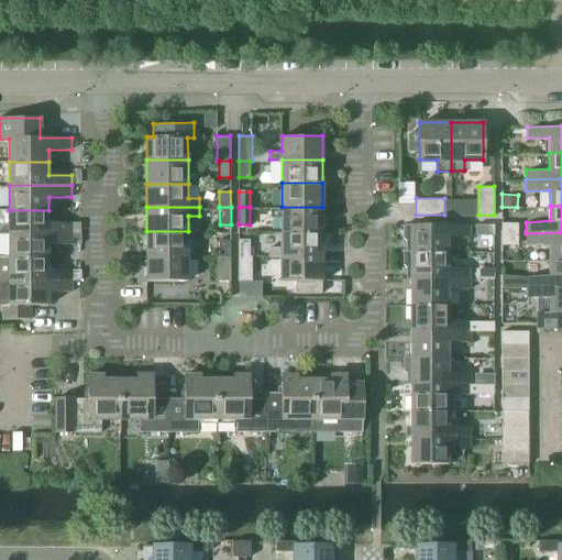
[(271,207),(271,217),(282,217),(282,231),(322,231),(322,207),(282,207),(282,208),(271,207)]
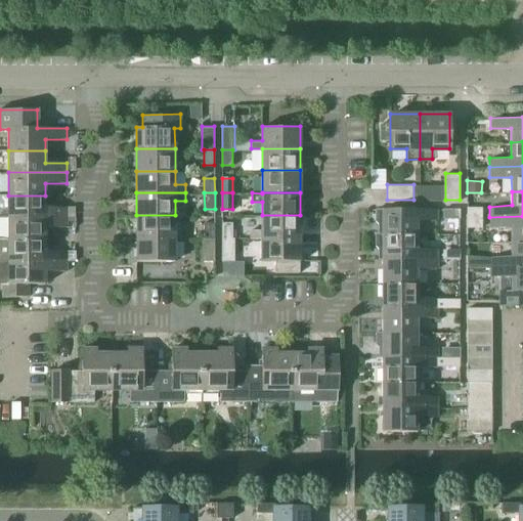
[(67,217),(67,207),(45,208),(45,196),(8,196),(8,217),(67,217)]
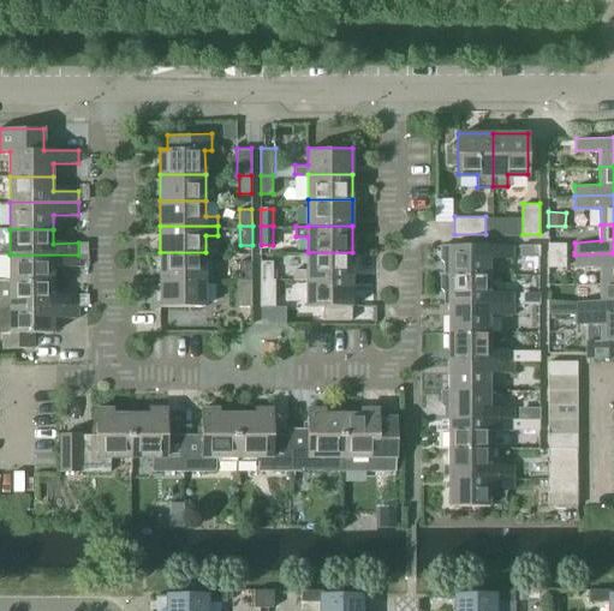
[(547,255),(566,255),(566,241),(547,241),(547,255)]
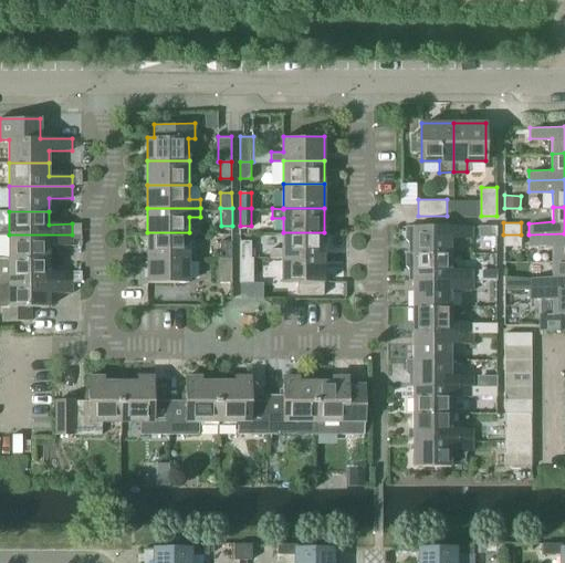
[(412,225),(407,225),(407,238),(410,241),(414,241),(414,251),(451,251),(451,236),(473,236),(473,225),(412,225)]
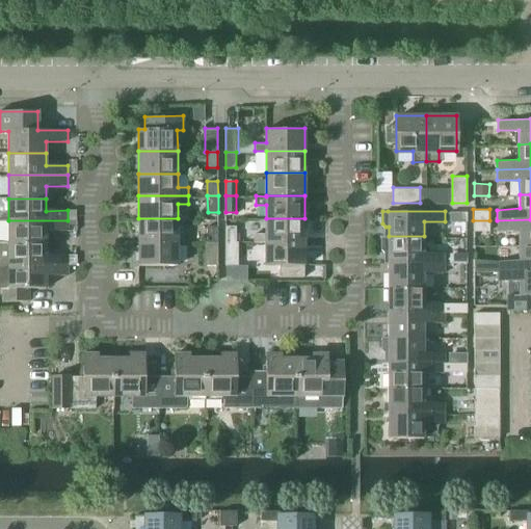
[(467,221),(468,211),(449,211),(449,221),(467,221)]
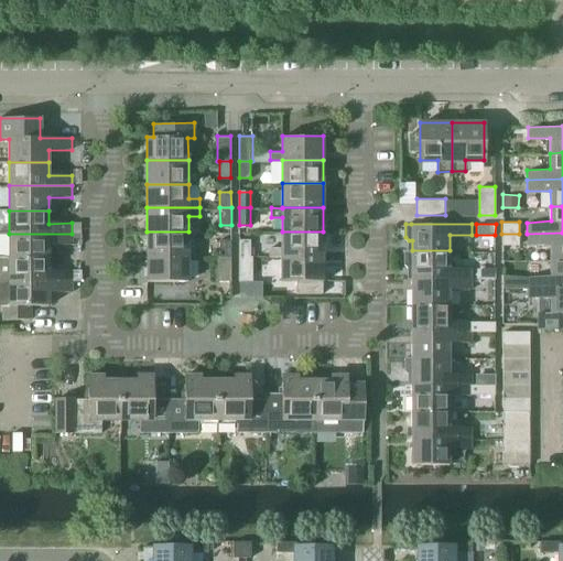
[(148,257),(188,256),(188,232),(147,232),(148,257)]
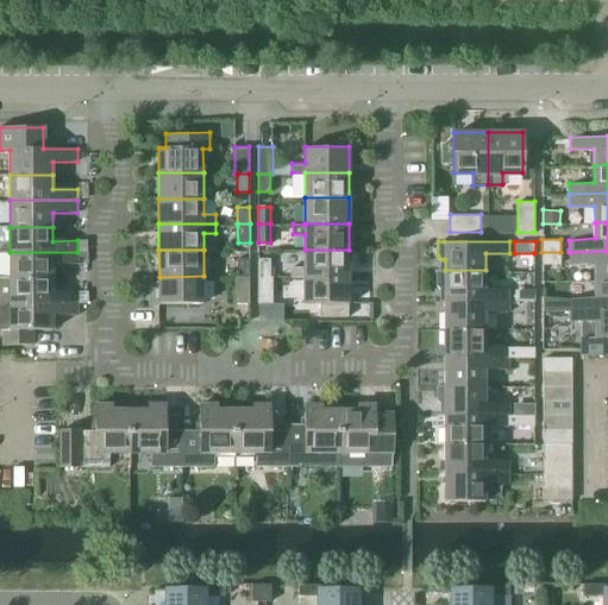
[(289,265),(289,276),(305,276),(350,276),(349,250),(305,250),(305,265),(289,265)]
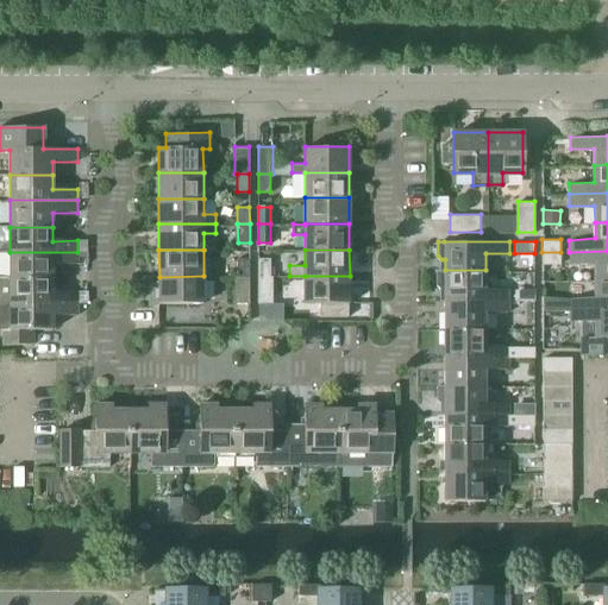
[(607,251),(569,252),(569,262),(595,260),(595,281),(607,279),(607,251)]
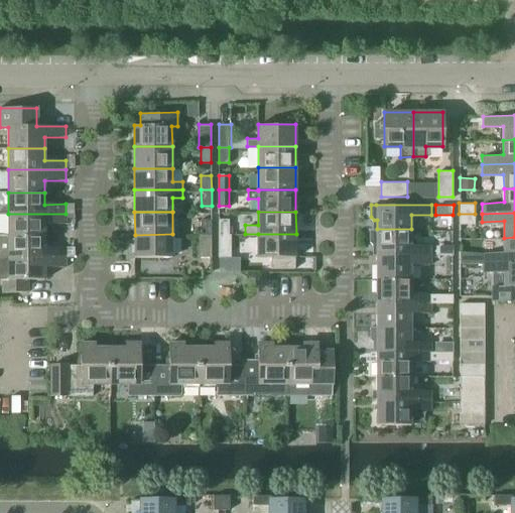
[(67,224),(66,214),(8,214),(8,235),(8,236),(44,236),(44,224),(67,224)]
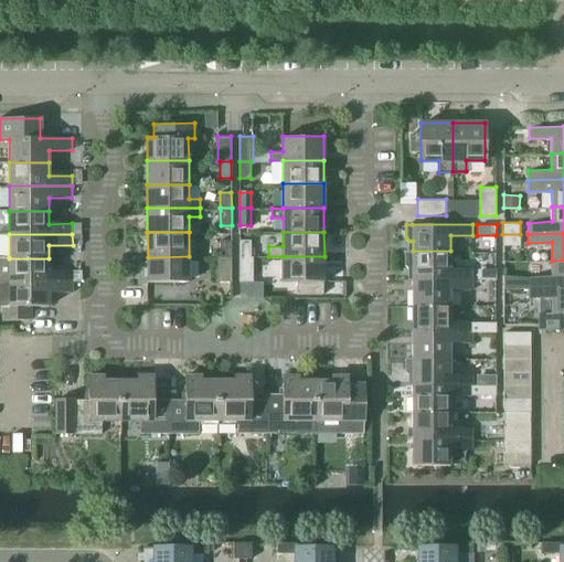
[(502,245),(520,245),(520,234),(502,234),(502,245)]
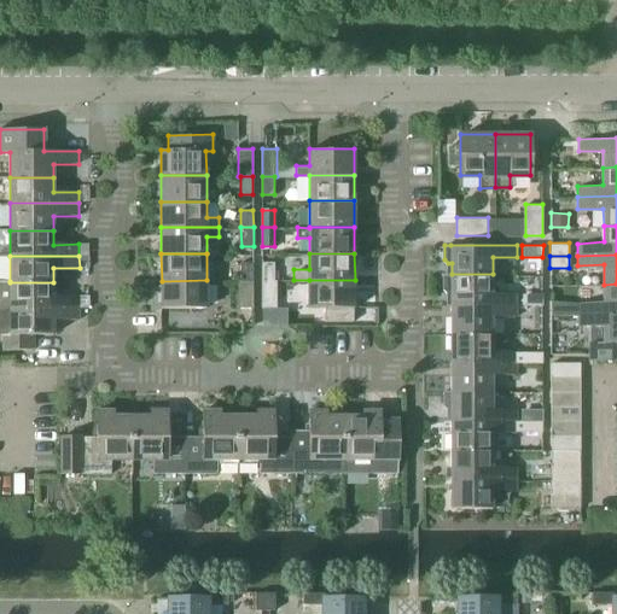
[(254,280),(254,262),(242,262),(242,280),(254,280)]
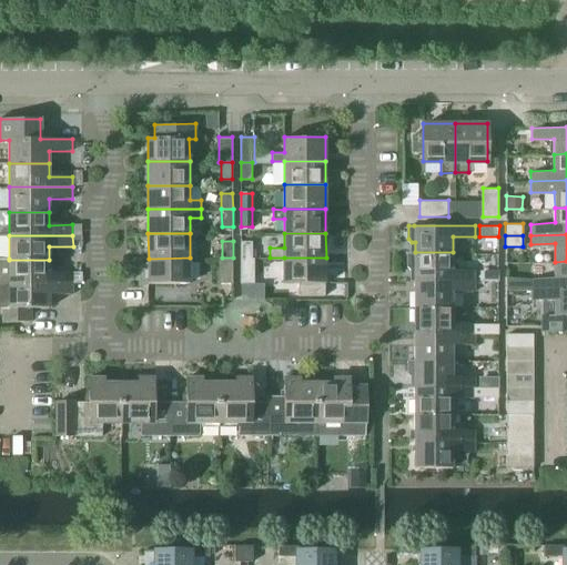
[(252,258),(252,241),(241,241),(241,258),(252,258)]
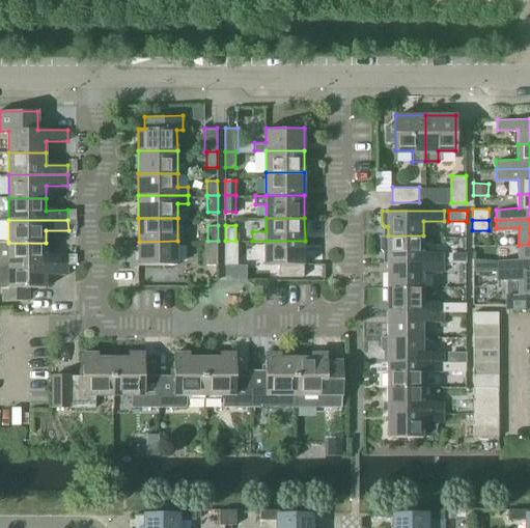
[(388,235),(382,235),(382,248),(385,251),(388,251),(388,261),(443,260),(443,252),(423,251),(423,235),(388,235)]
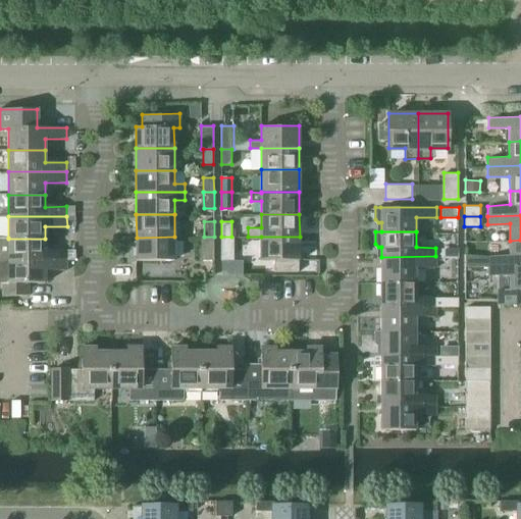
[(8,239),(8,238),(0,237),(0,260),(67,260),(67,251),(45,251),(45,239),(8,239)]
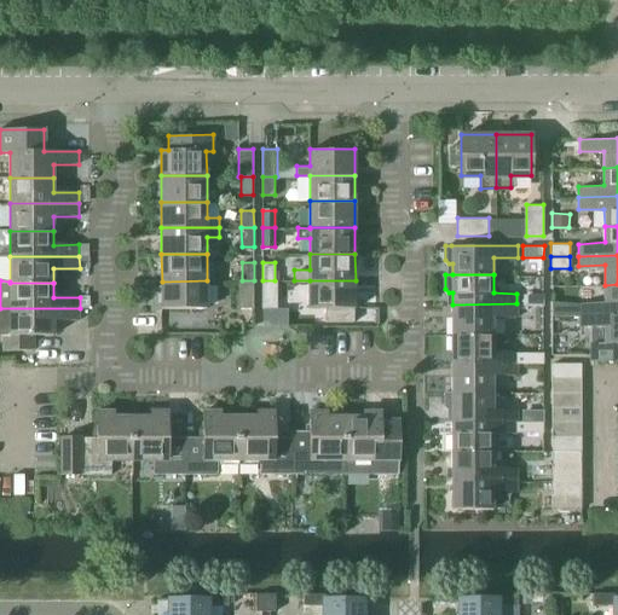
[(207,280),(162,282),(162,307),(207,307),(207,280)]
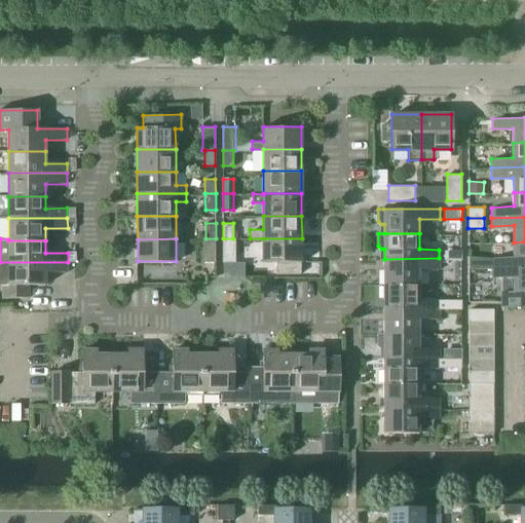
[(216,261),(216,238),(205,238),(203,238),(203,261),(216,261)]
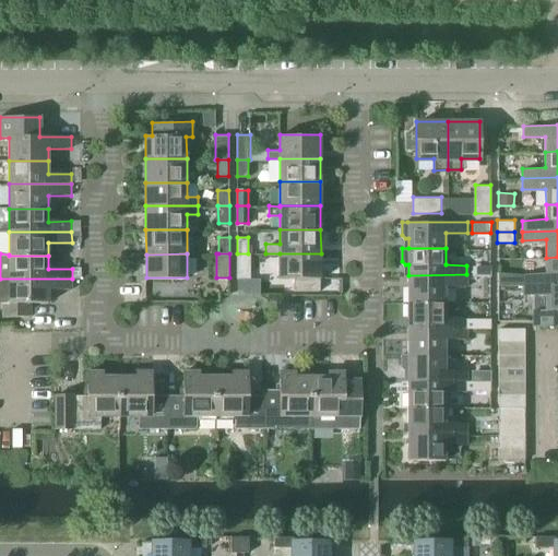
[(250,253),(248,253),(237,253),(237,278),(250,278),(250,253)]
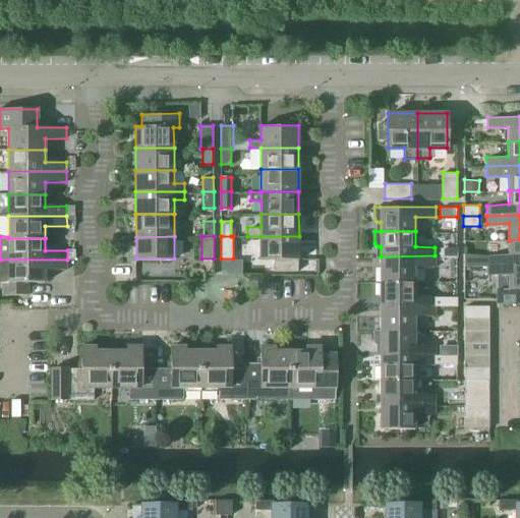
[(299,236),(261,236),(261,259),(274,259),(274,270),(298,270),(298,259),(299,259),(299,236)]
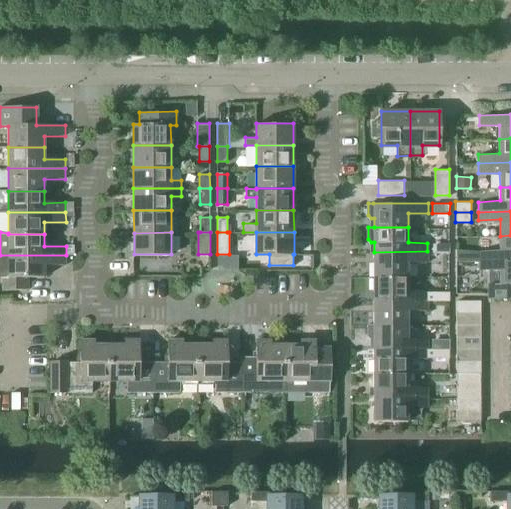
[(500,250),(480,250),(480,259),(510,259),(510,235),(500,236),(500,250)]
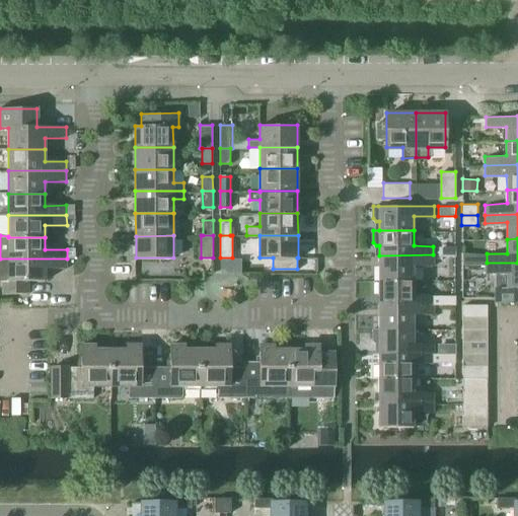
[(455,255),(455,246),(438,246),(438,255),(455,255)]
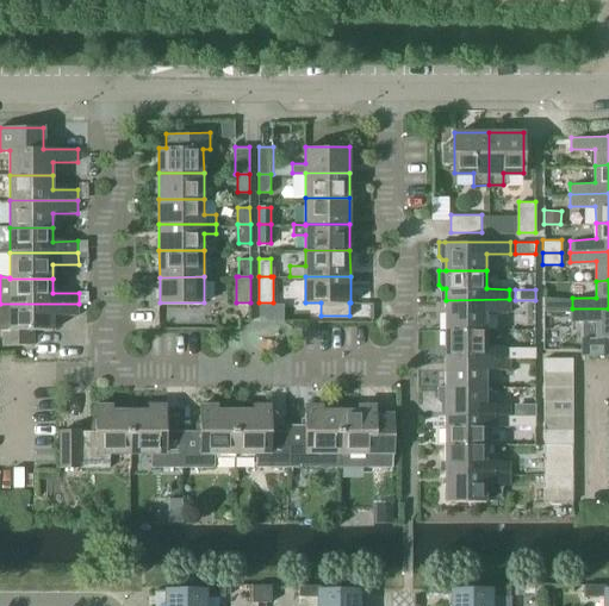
[(509,299),(446,300),(446,329),(486,329),(486,312),(509,313),(509,299)]
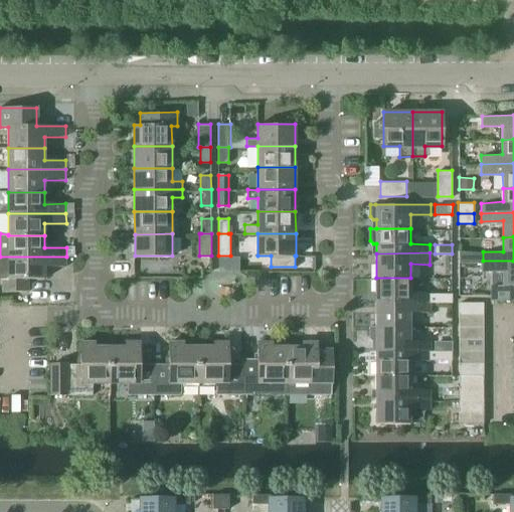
[(0,278),(3,278),(3,292),(28,292),(28,279),(44,279),(44,267),(66,267),(66,257),(0,257),(0,278)]
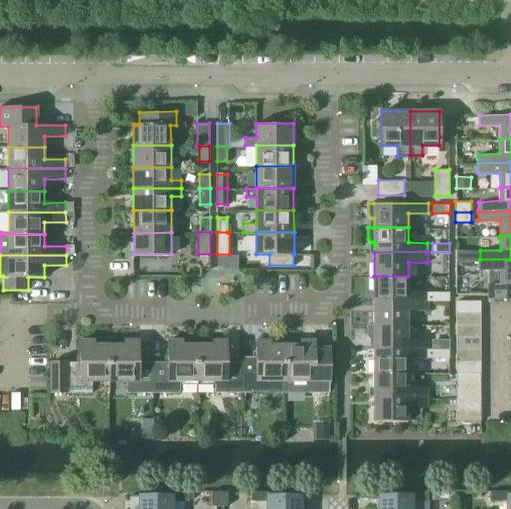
[(510,259),(480,259),(480,269),(489,269),(489,283),(489,284),(489,292),(489,298),(510,297),(510,259)]
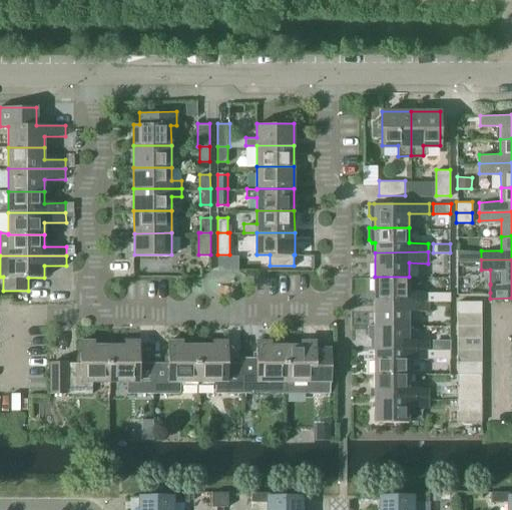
[(409,277),(375,277),(375,301),(429,301),(429,292),(409,291),(409,277)]
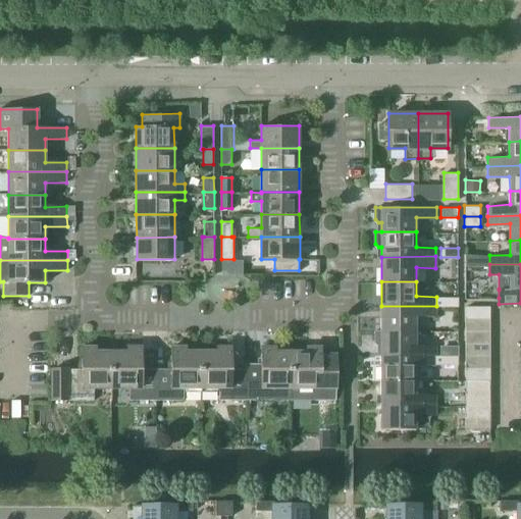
[(445,298),(441,301),(441,306),(458,306),(458,298),(445,298)]
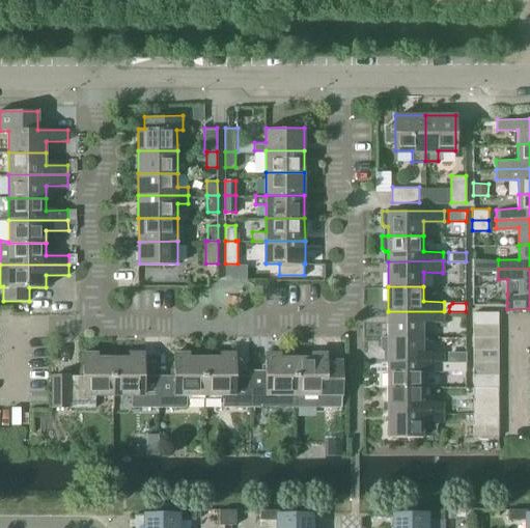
[(444,311),(388,311),(388,335),(423,335),(423,322),(444,322),(444,311)]
